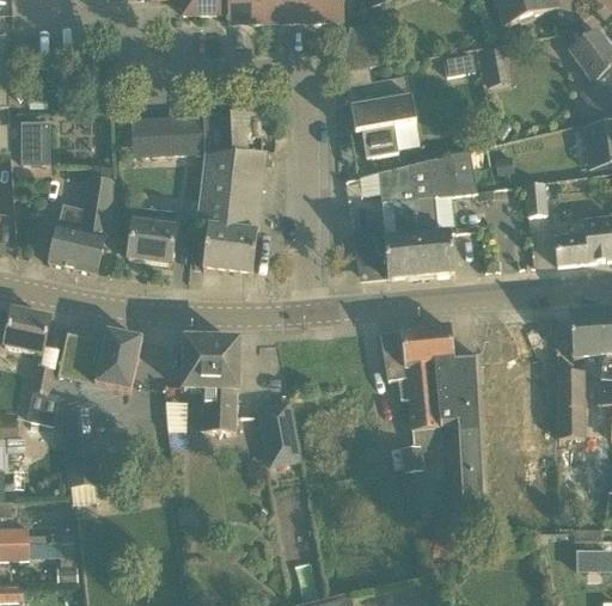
[(344,20),(343,0),(182,0),(182,13),(227,12),(228,23),(344,20)]
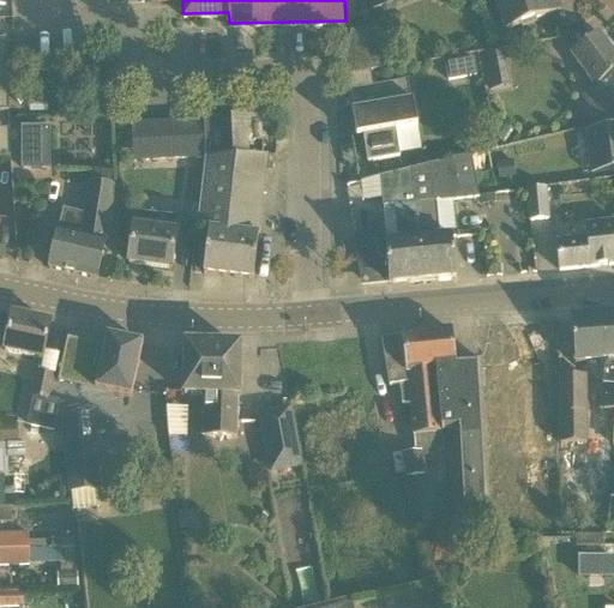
[(497,0),(506,25),(558,5),(555,0),(497,0)]
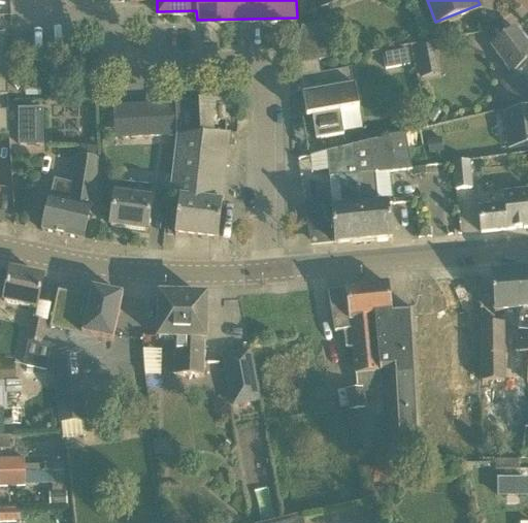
[(295,62),(298,61),(330,55),(323,20),(301,24),(295,62)]
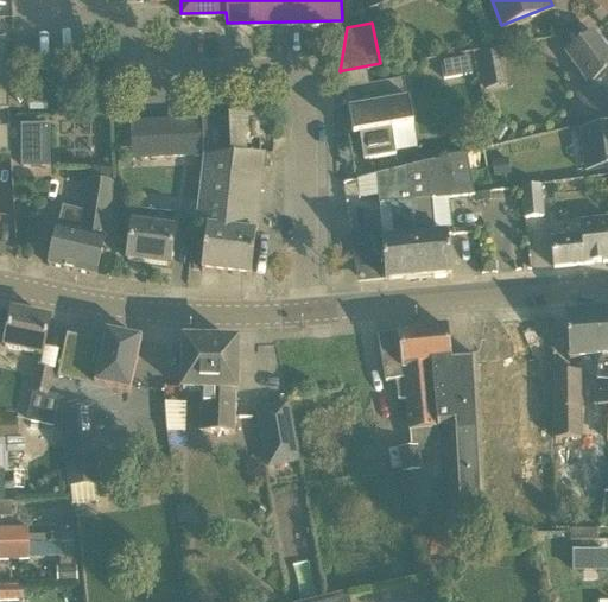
[(607,43),(606,45),(593,27),(564,49),(589,81),(593,80),(607,100),(607,43)]
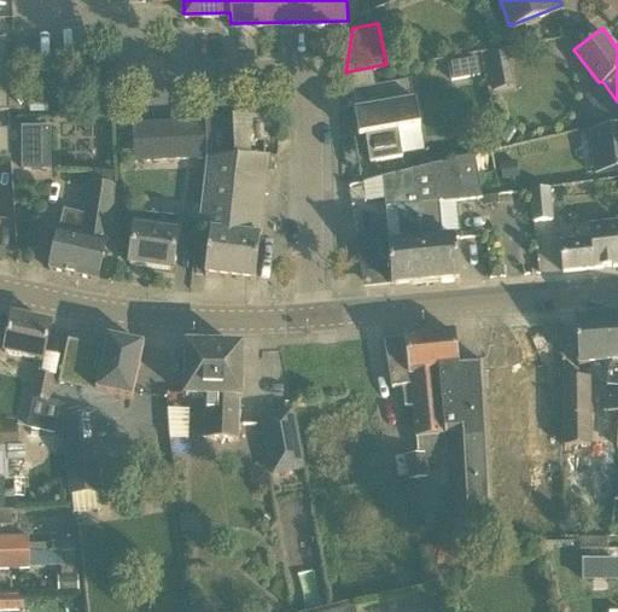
[(487,73),(509,68),(507,48),(484,53),(487,73)]
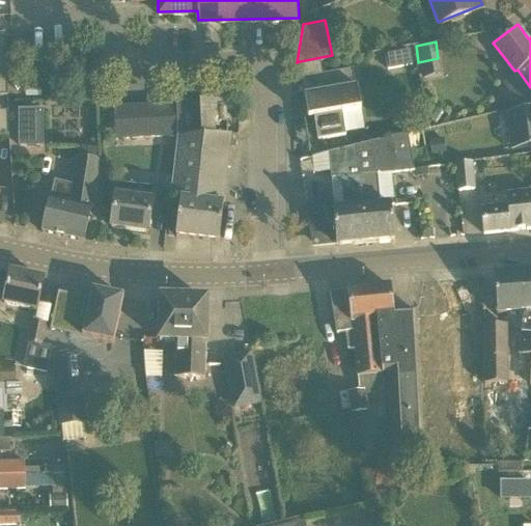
[(409,44),(385,48),(388,64),(412,60),(409,44)]
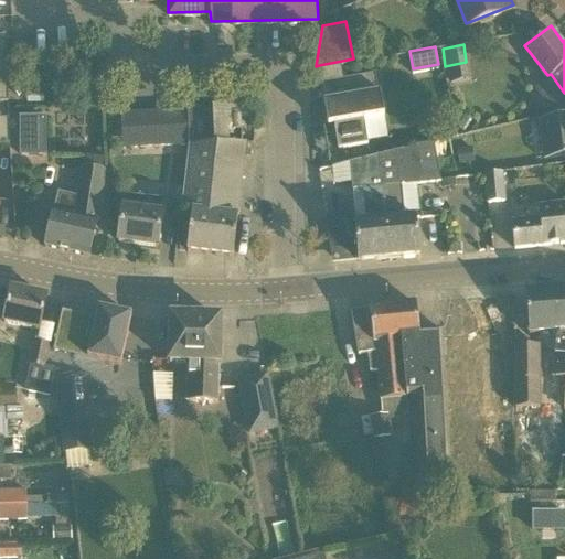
[(375,70),(342,75),(345,94),(323,98),(327,115),(333,115),(338,144),(368,140),(364,118),(384,114),(380,88),(379,88),(375,70)]
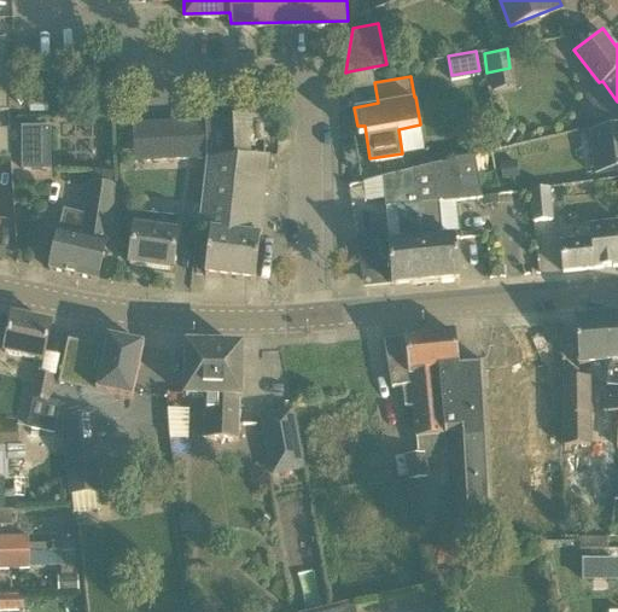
[(255,277),(260,232),(269,152),(263,151),(262,114),(205,116),(207,155),(198,226),(210,227),(204,270),(255,277)]
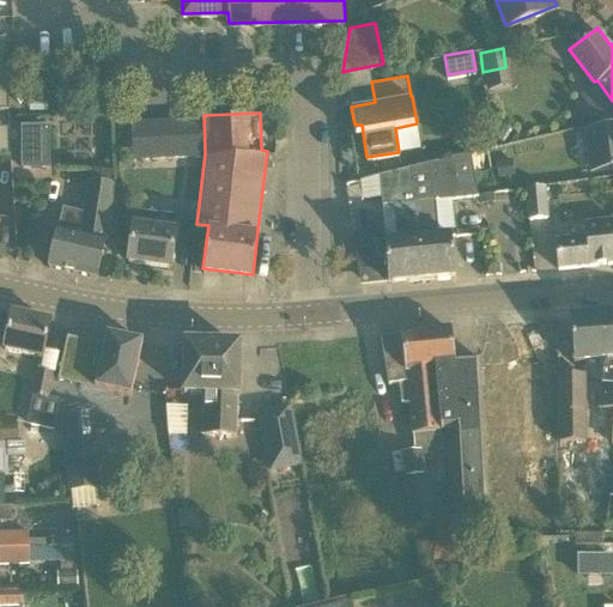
[(133,157),(205,153),(204,115),(132,119),(132,143),(133,157)]
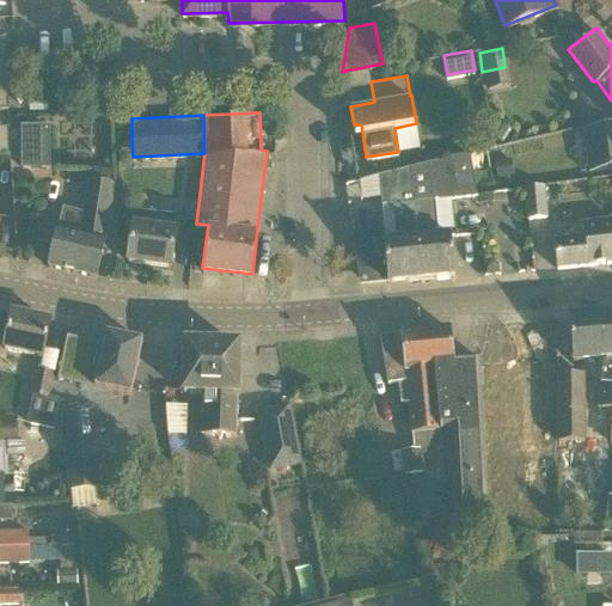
[(48,121),(19,121),(20,164),(49,164),(48,121)]
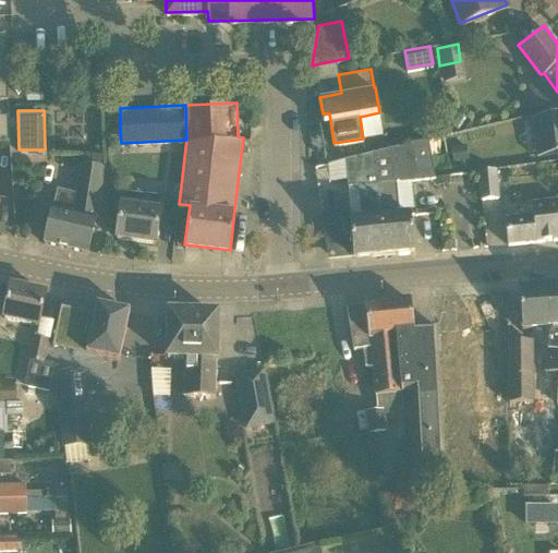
[(538,154),(557,149),(557,110),(532,116),(538,154)]
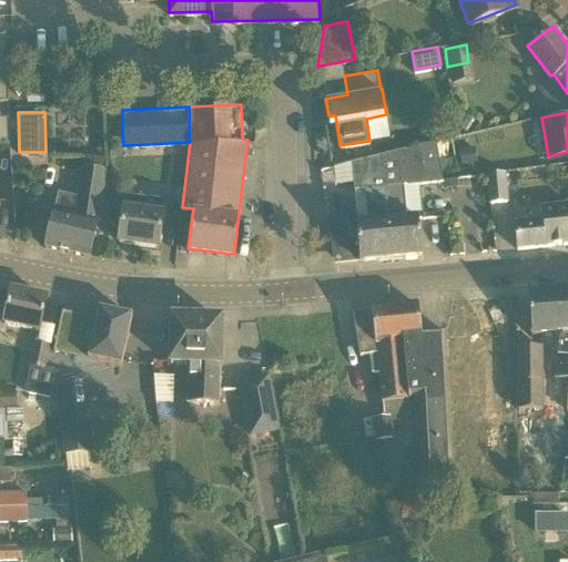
[(0,141),(9,141),(8,115),(0,114),(0,141)]
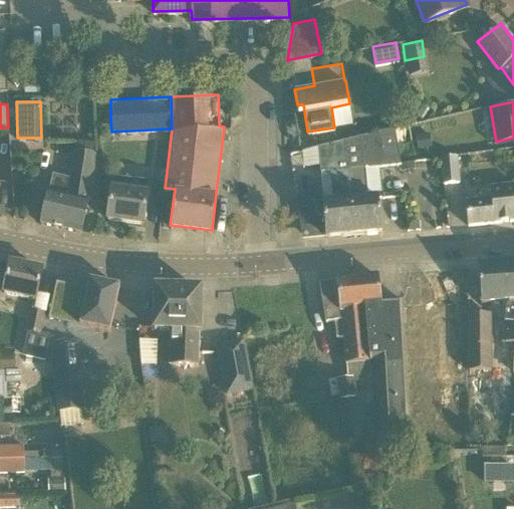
[(402,161),(395,125),(343,138),(353,231),(380,229),(377,194),(364,195),(363,190),(367,190),(364,164),(397,161),(397,162),(402,161)]
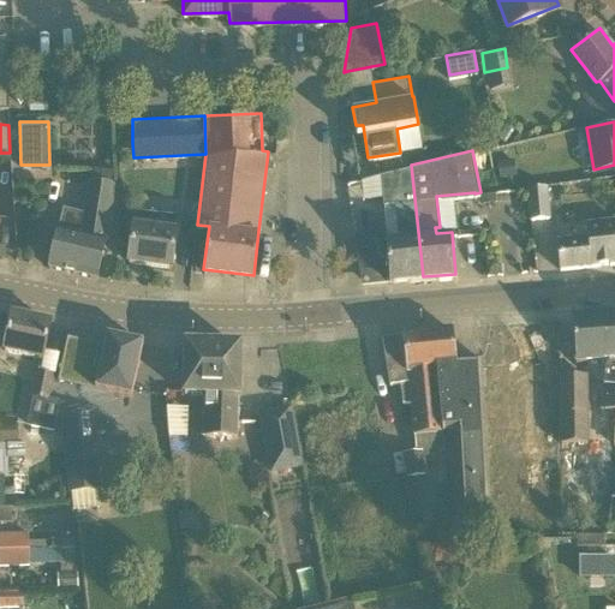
[(513,156),(497,159),(500,174),(515,172),(513,156)]
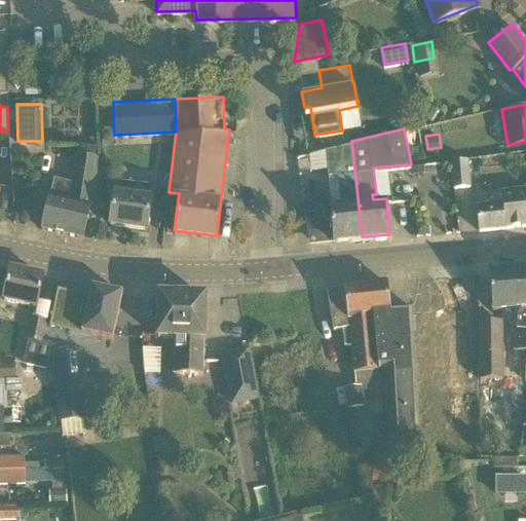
[(334,239),(362,236),(351,141),(325,147),(330,193),(304,195),(310,235),(315,239),(334,237),(334,239)]
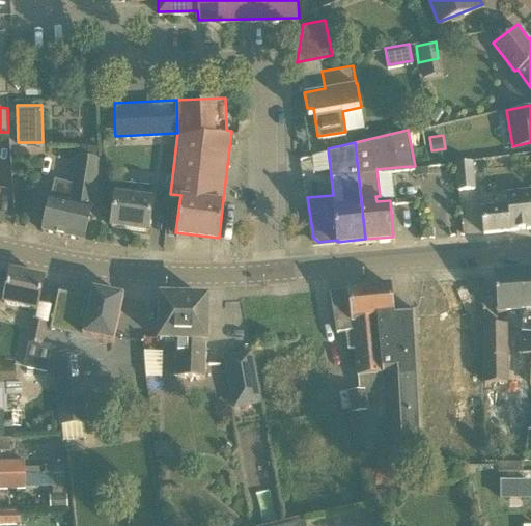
[(49,195),(43,228),(84,238),(91,204),(95,175),(96,158),(76,155),(72,182),(55,178),(51,195),(49,195)]
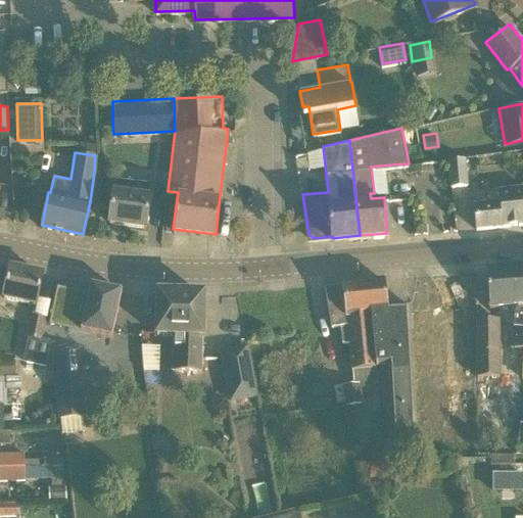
[(452,183),(466,182),(463,154),(448,156),(452,183)]
